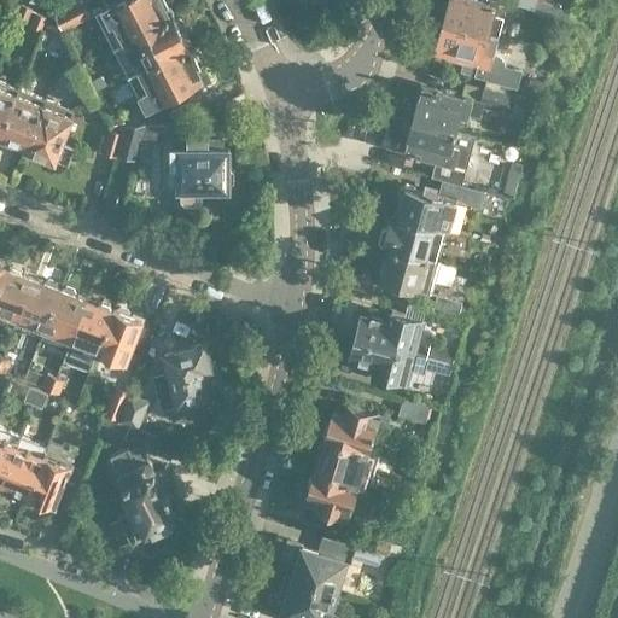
[(83,0),(54,16),(62,30),(92,15),(106,7),(103,0),(83,0)]
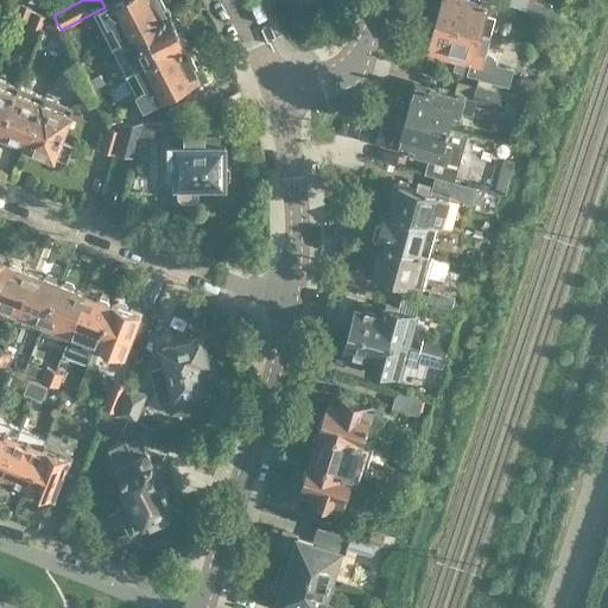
[(121,0),(95,14),(112,46),(170,16),(162,0),(121,0)]
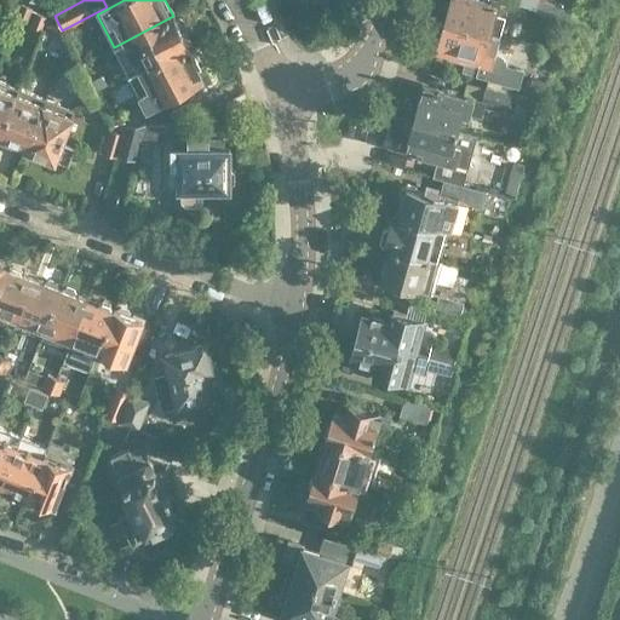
[(443,19),(499,35),(509,5),(492,0),(448,0),(448,3),(445,5),(442,11),(446,15),(443,19)]
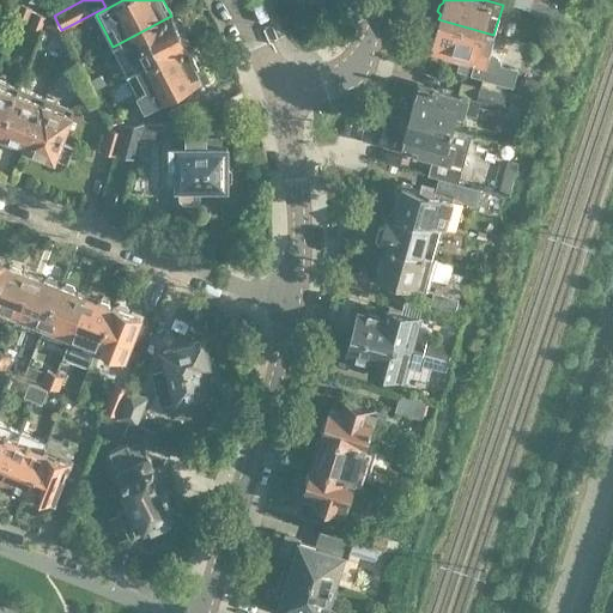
[(8,1),(2,16),(14,20),(20,6),(8,1)]
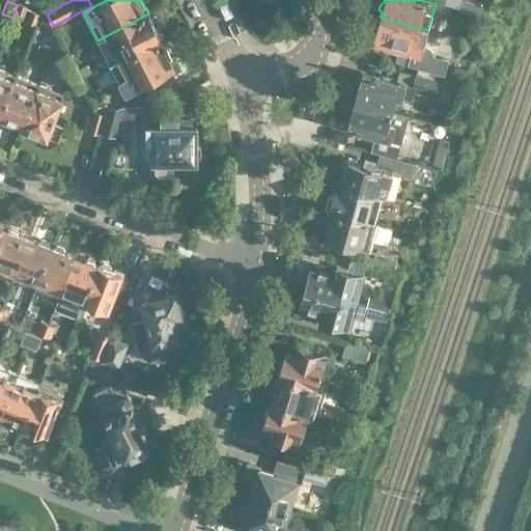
[(19,4),(14,17),(23,21),(28,8),(19,4)]
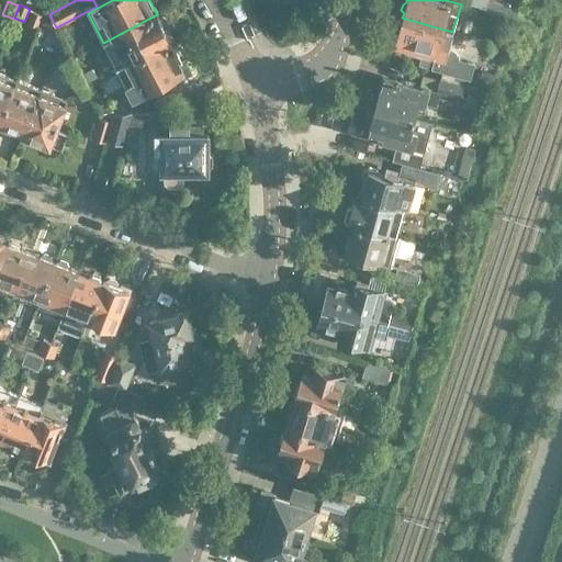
[(29,24),(37,27),(42,14),(34,11),(29,24)]
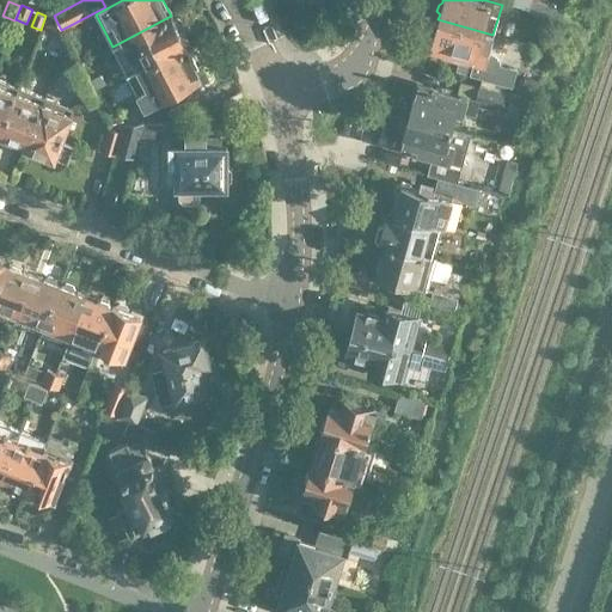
[(173,20),(171,16),(112,47),(127,74),(185,44),(179,32),(181,31),(183,28),(181,22),(176,19),(173,20)]
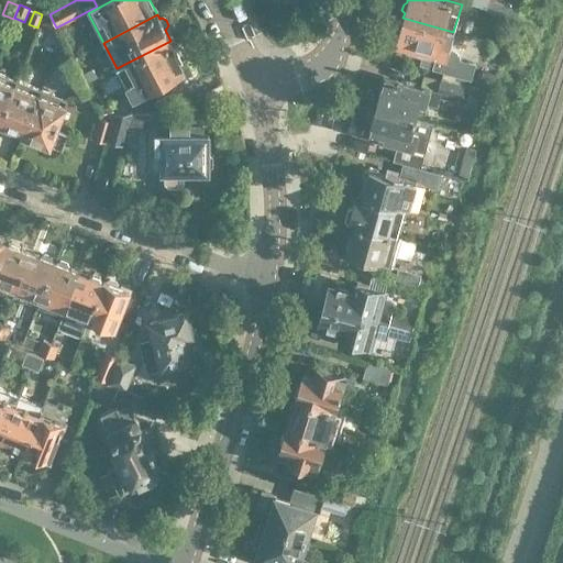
[(453,32),(403,18),(403,20),(399,21),(397,30),(398,34),(396,44),(422,53),(419,65),(423,66),(472,80),(476,64),(460,59),(460,57),(459,55),(456,52),(454,48),(451,48),(449,47),(453,32)]
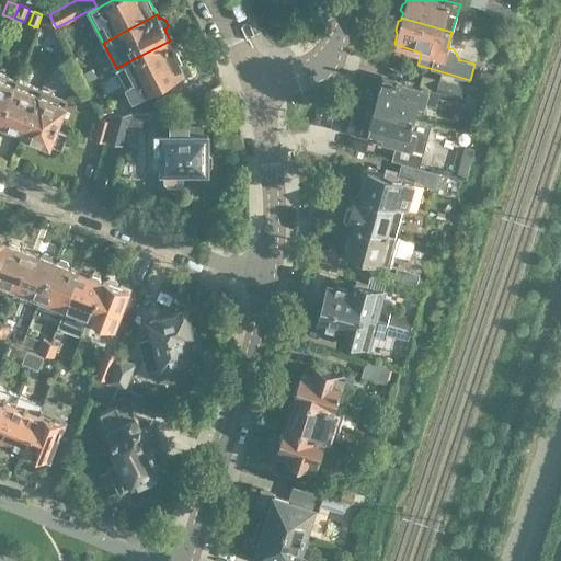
[(138,112),(157,112),(146,92),(158,87),(159,88),(172,80),(172,81),(189,72),(183,60),(180,61),(170,41),(116,68),(138,112)]
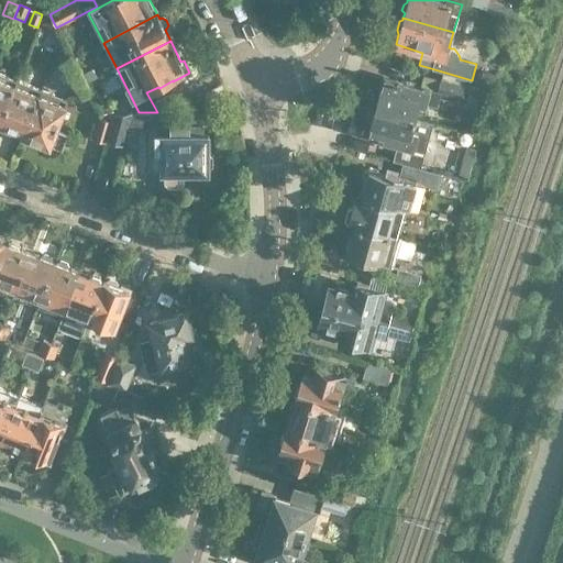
[(92,69),(83,75),(87,83),(97,77),(92,69)]
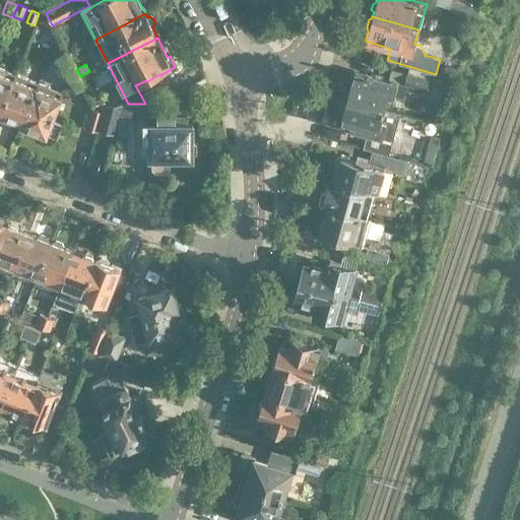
[(355,72),(348,99),(384,108),(387,95),(392,98),(393,95),(403,98),(405,89),(410,90),(425,94),(431,73),(436,75),(436,74),(408,66),(406,73),(391,68),(390,73),(391,73),(389,80),(371,74),(370,76),(355,72)]
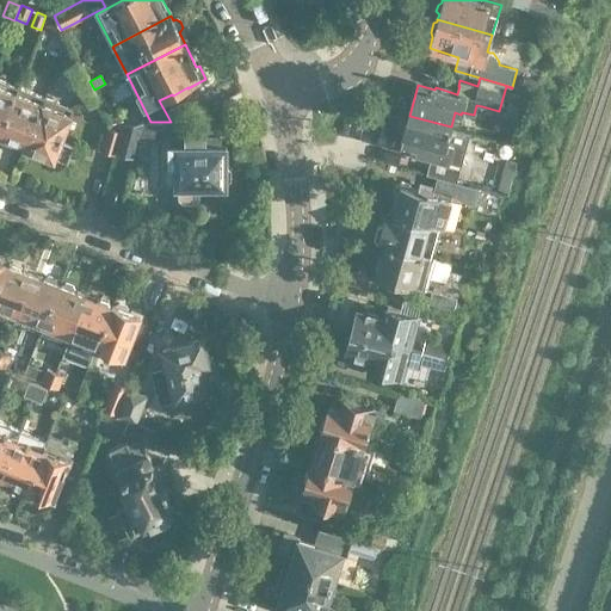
[(0,133),(18,87),(0,80),(0,133)]
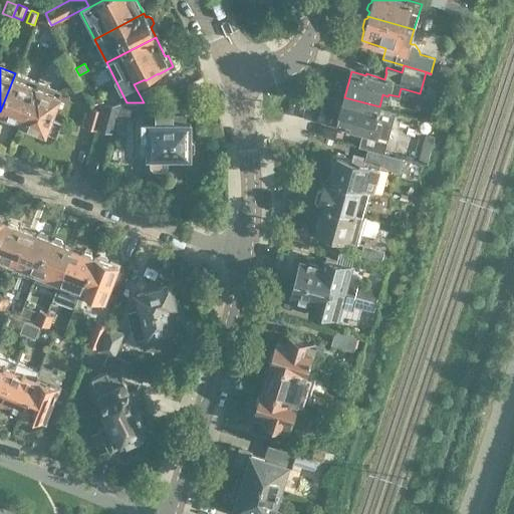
[(37,82),(15,73),(0,111),(22,120),(37,82)]
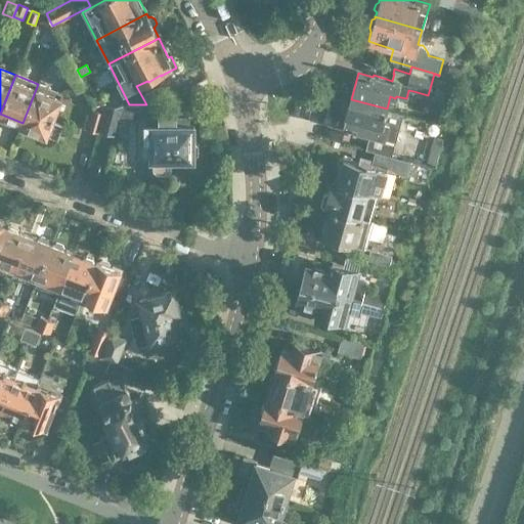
[(23,123),(22,125),(57,138),(62,124),(51,120),(61,93),(38,84),(23,123)]
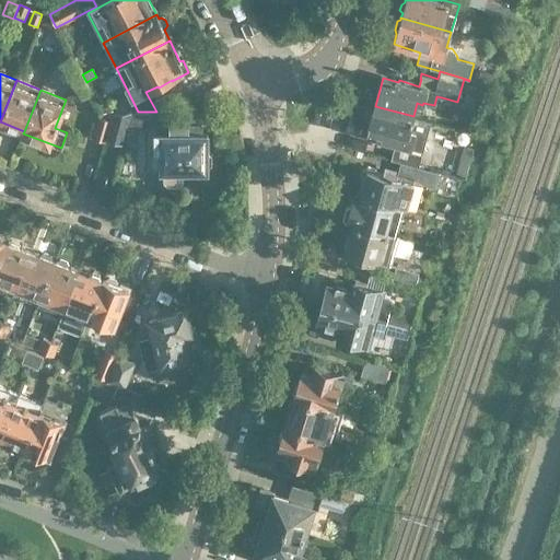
[(375,106),(368,135),(421,151),(424,138),(430,120),(413,116),(375,106)]
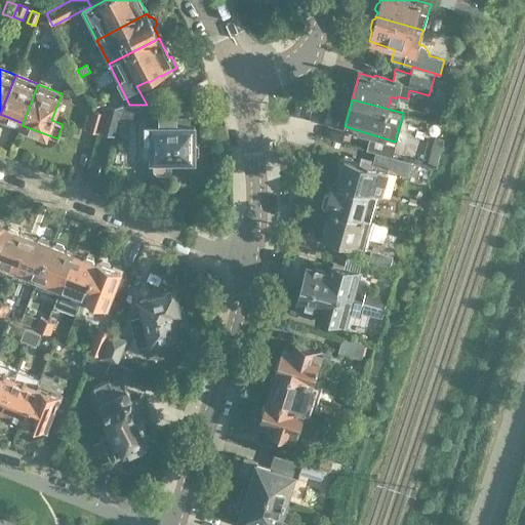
[(99,130),(101,130),(115,134),(120,118),(123,105),(107,107),(105,113),(99,130)]
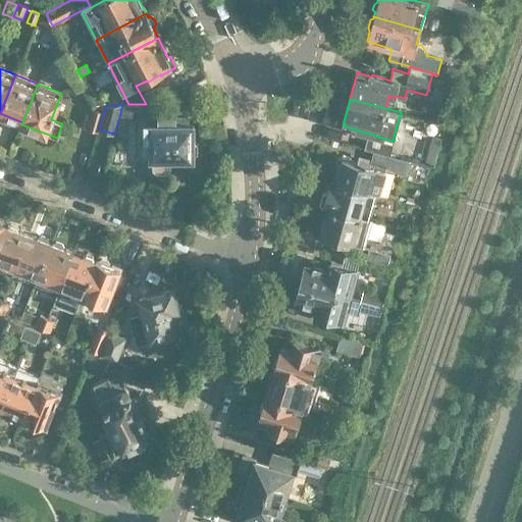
[(122,104),(119,117),(139,117),(138,109),(146,105),(146,104),(128,104),(122,104)]
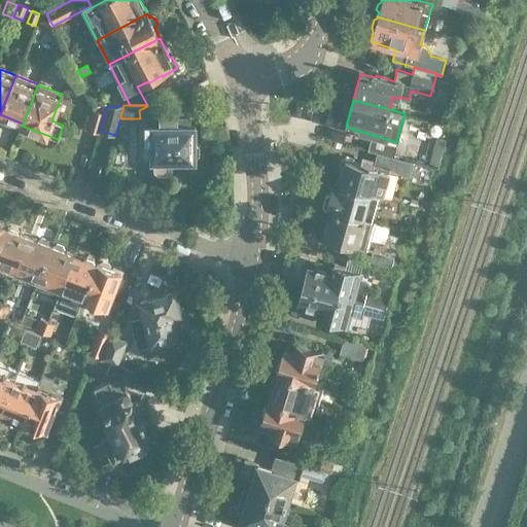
[(100,131),(105,113),(94,109),(88,129),(100,133),(101,131),(100,131)]
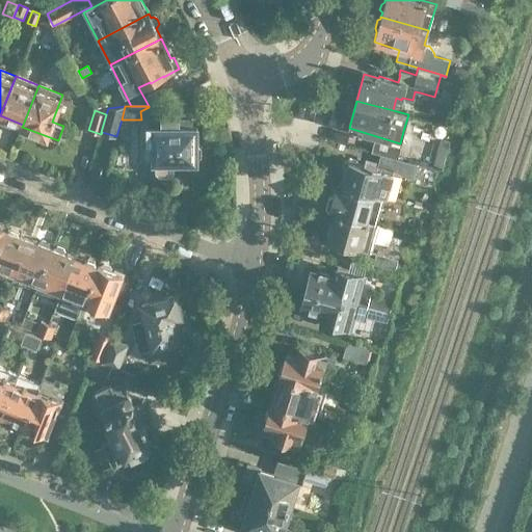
[(189,118),(148,118),(148,142),(153,142),(153,162),(154,162),(154,173),(158,176),(169,176),(173,173),(173,162),(196,162),(196,159),(197,159),(201,156),(201,148),(196,143),(196,127),(189,127),(189,118)]
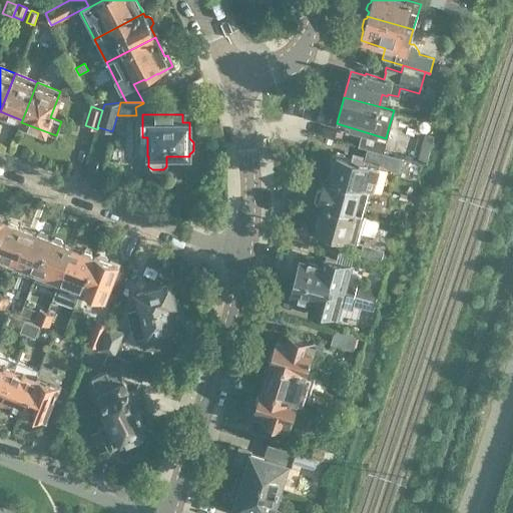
[(324,177),(371,191),(373,191),(381,165),(352,157),(350,158),(345,157),(345,155),(338,153),(332,156),(330,162),(331,165),(328,178),(324,177)]
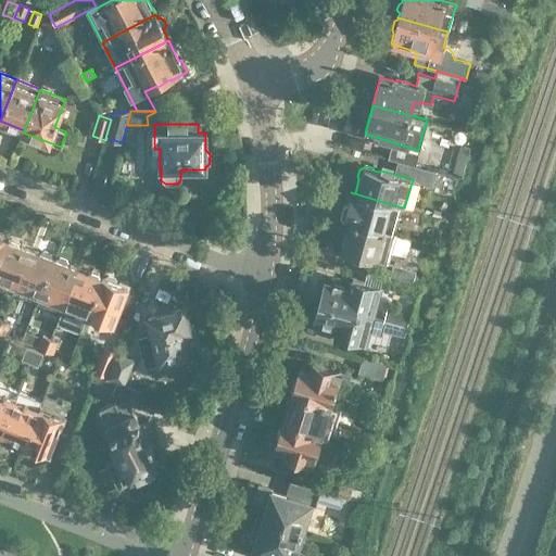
[(420,166),(416,180),(433,186),(437,171),(420,166)]
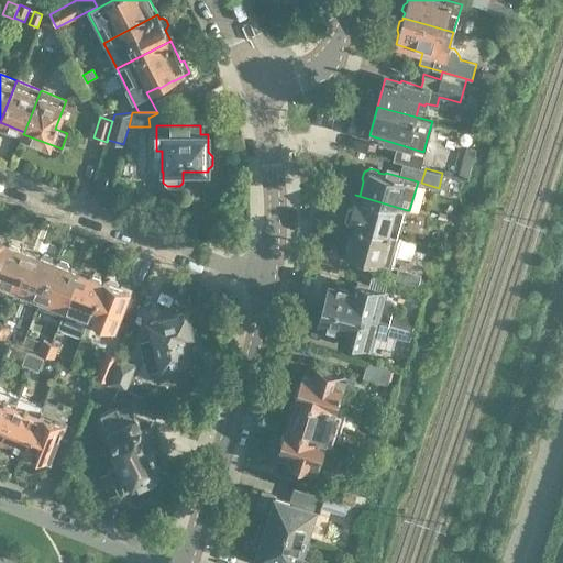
[(407,210),(355,195),(351,206),(349,208),(345,219),(348,223),(398,238),(407,210)]
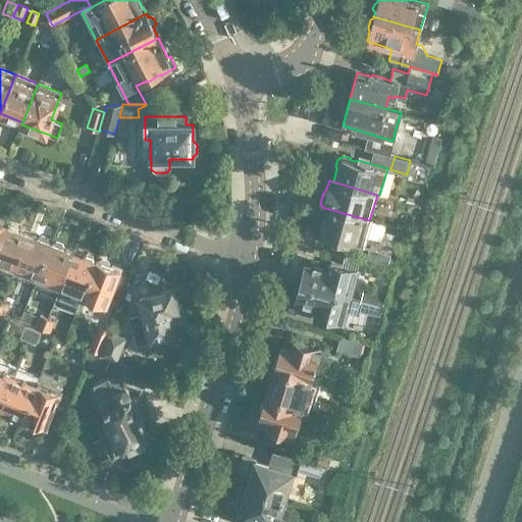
[(369,220),(322,207),(324,208),(317,236),(364,248),(371,221),(369,220)]
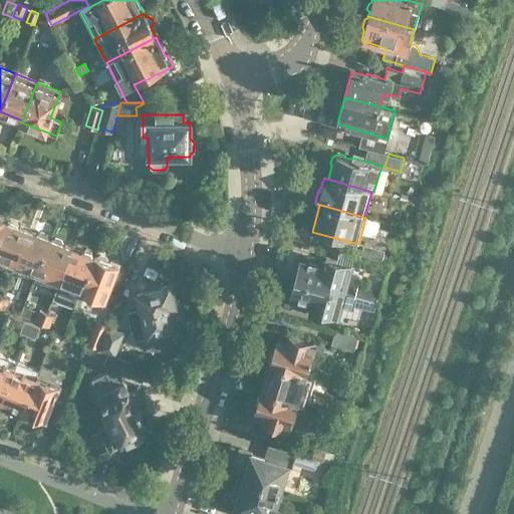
[(4,222),(0,233),(0,265),(11,270),(27,231),(5,222),(5,221),(4,222)]
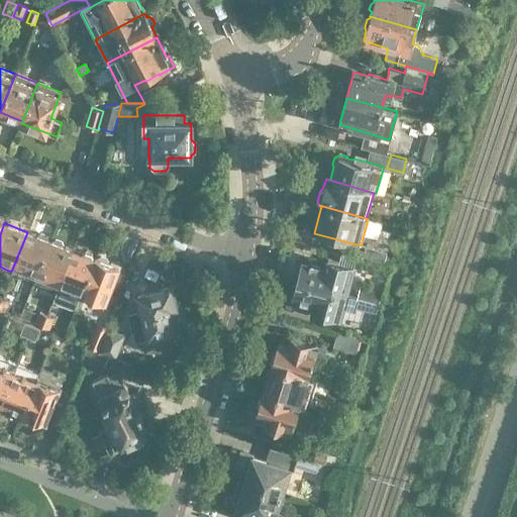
[(11,272),(33,280),(49,239),(27,231),(27,232),(11,272)]
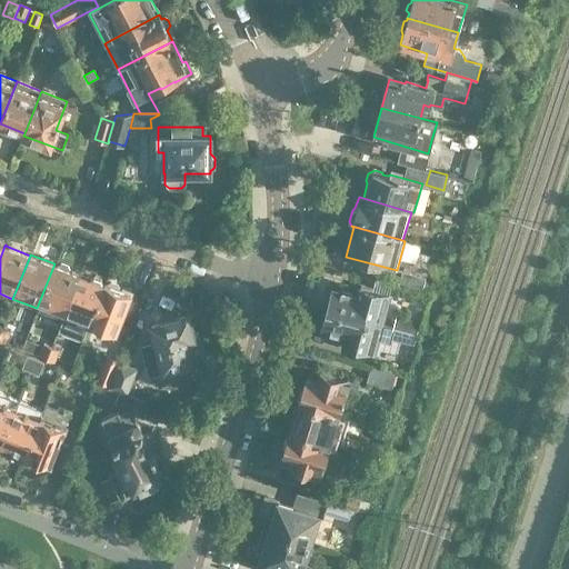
[(55,263),(37,308),(62,318),(79,276),(80,275),(55,263)]
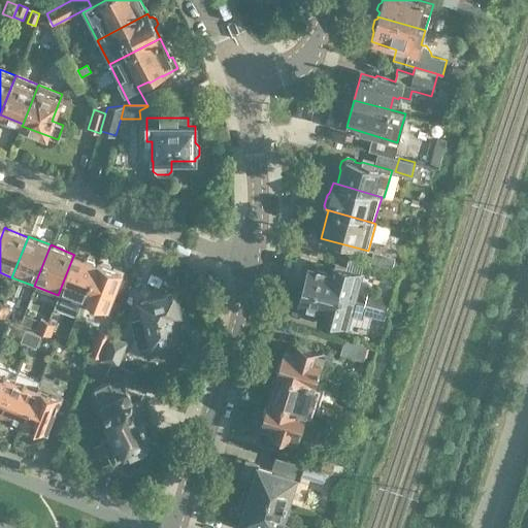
[(368,264),(391,270),(395,258),(372,251),(368,264)]
